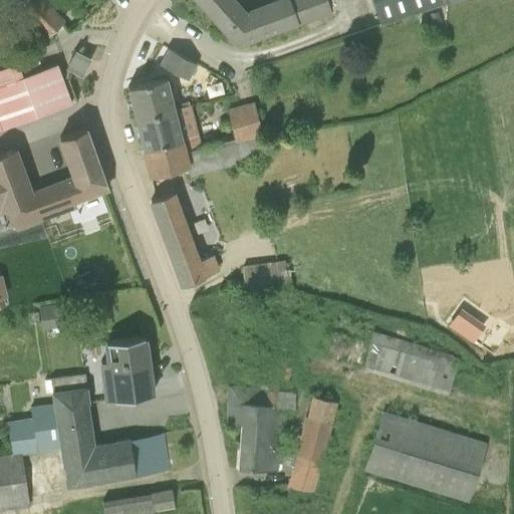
[(17,0),(15,2),(16,2),(35,22),(48,35),(62,21),(41,0),(17,0)]
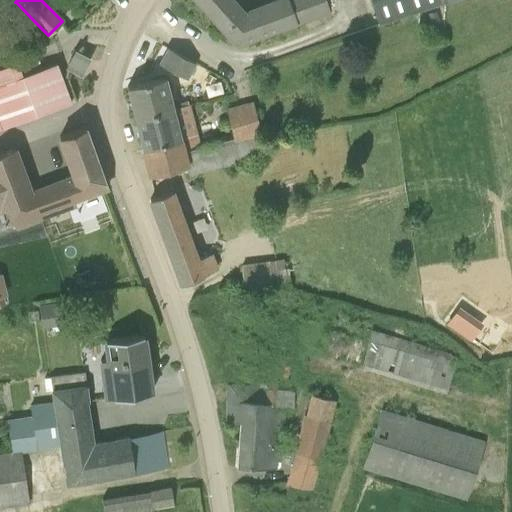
[(196,0),(236,44),(329,10),(325,0),(277,0),(244,12),(236,3),(232,0),(196,0)]
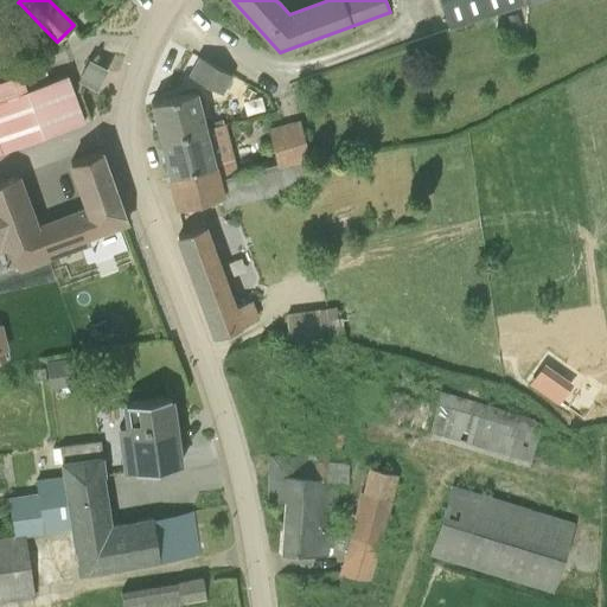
[(474,0),(481,19),(538,0),(474,0)]
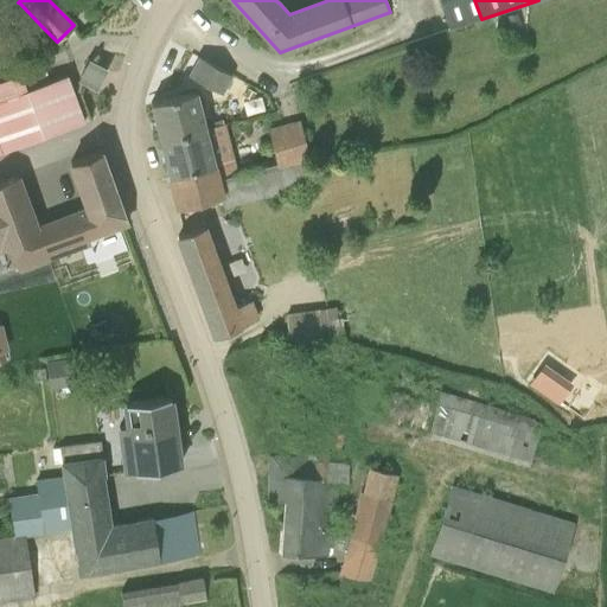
[(515,12),(505,16),(510,29),(519,25),(515,12)]
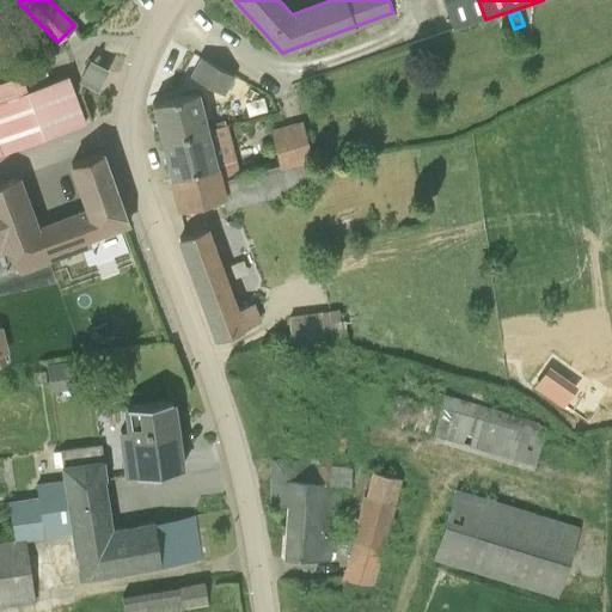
[(224,95),(233,75),(200,57),(190,75),(224,95)]
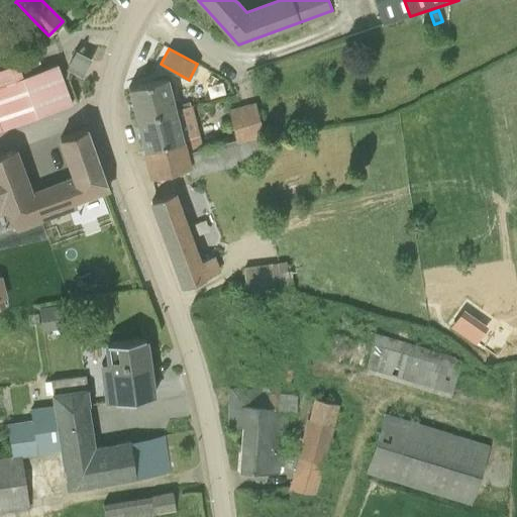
[(82,75),(90,61),(80,55),(71,69),(82,75)]
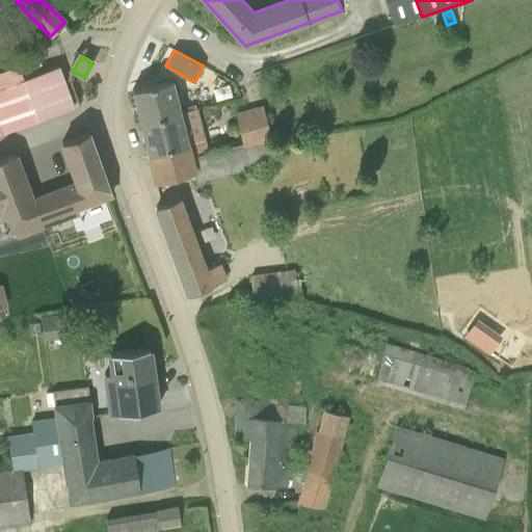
[(76,105),(72,92),(60,65),(19,82),(0,89),(0,134),(53,114),(53,115),(79,105),(79,104),(76,105)]
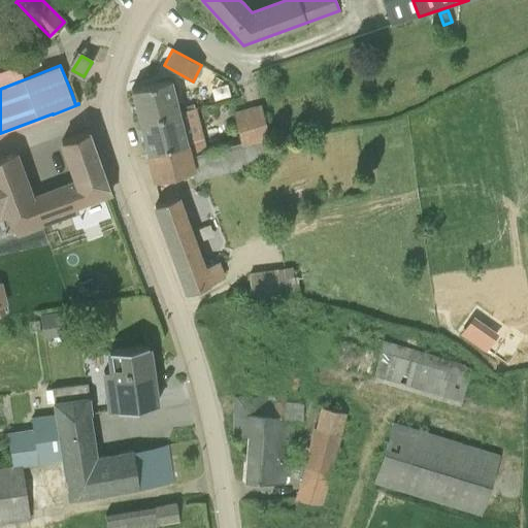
[(0,89),(19,81),(13,67),(0,72),(0,89)]
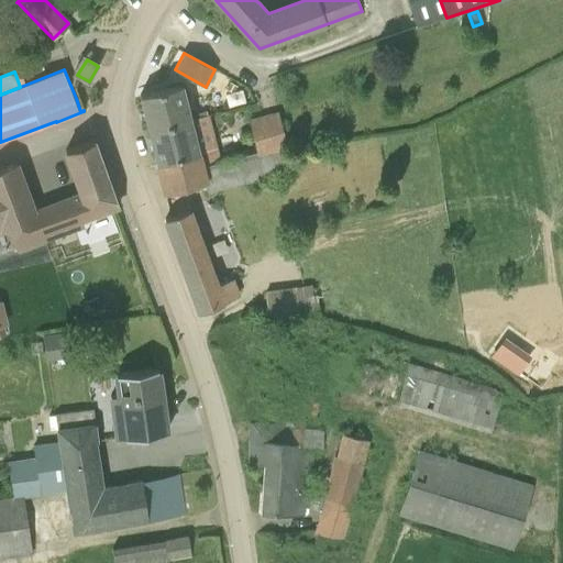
[(148,129),(190,119),(181,85),(140,95),(148,129)]
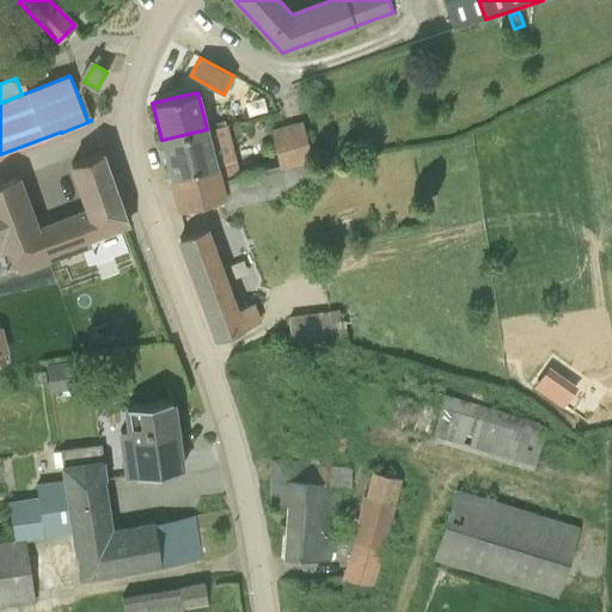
[(279,166),(310,158),(301,123),(270,130),(279,166)]
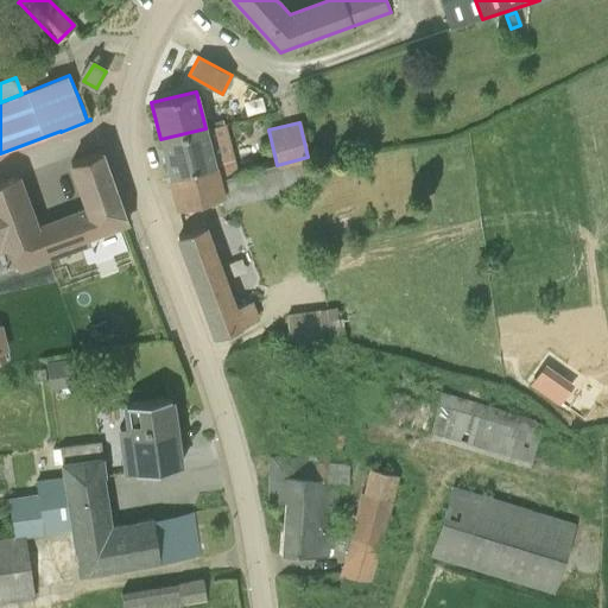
[(219,181),(238,175),(225,126),(206,130),(206,128),(160,139),(170,177),(215,165),(219,181)]
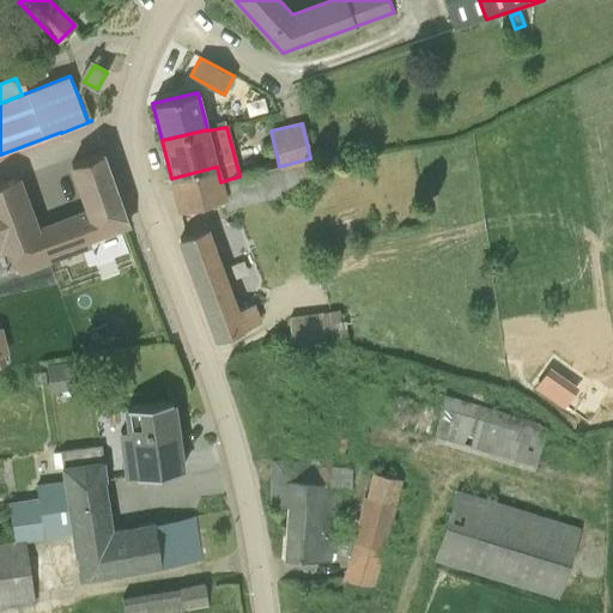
[(18,177),(0,183),(0,249),(10,247),(19,272),(90,246),(87,240),(128,225),(102,152),(71,163),(89,210),(37,229),(18,177)]
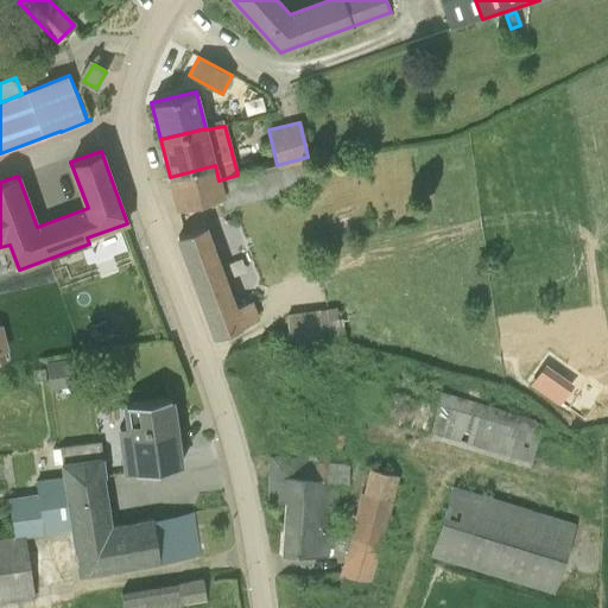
[(315,185),(308,157),(277,165),(277,166),(239,177),(238,175),(219,181),(215,165),(170,177),(178,209),(221,198),(225,208),(301,189),(315,185)]
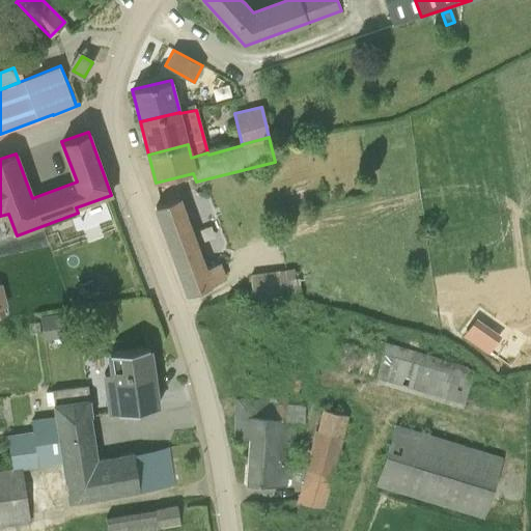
[(156,206),(188,295),(211,286),(210,285),(223,279),(217,263),(204,271),(177,198),(156,206)]
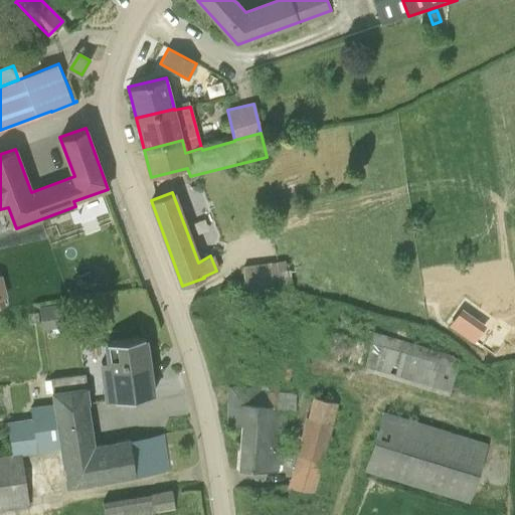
[(246,294),(292,292),(287,262),(243,268),(246,294)]
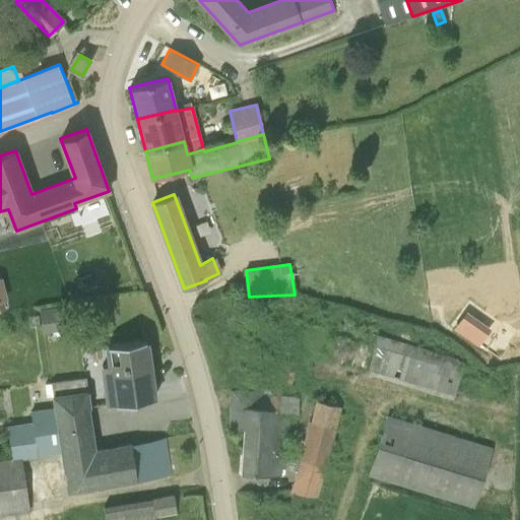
[(73,327),(70,307),(40,311),(43,331),(73,327)]
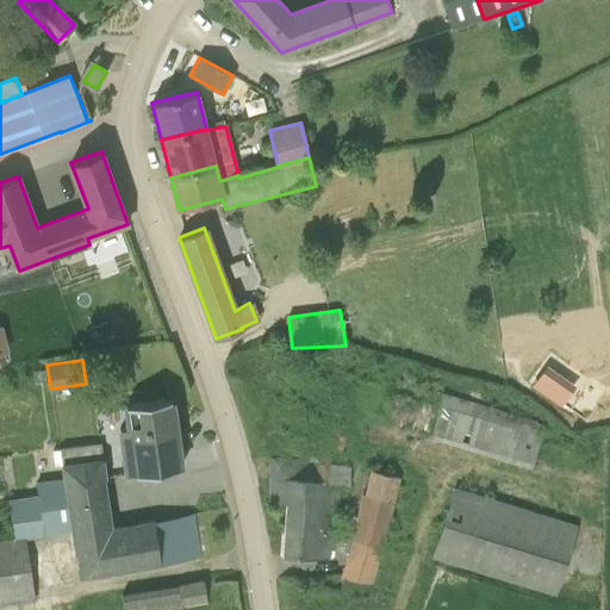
[(546,365),(531,385),(560,406),(576,386),(546,365)]
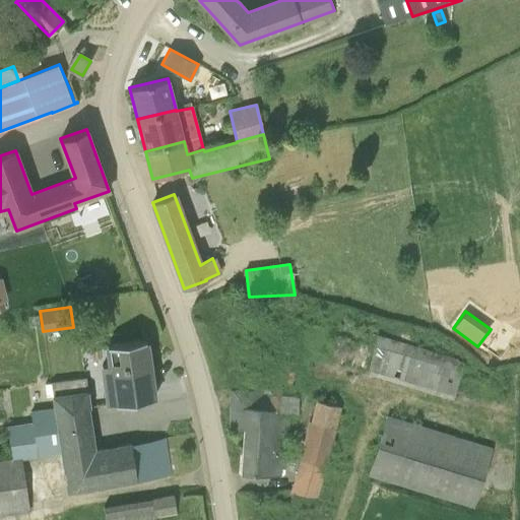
[(453,397),(462,363),(378,336),(373,346),(368,372),(453,397)]
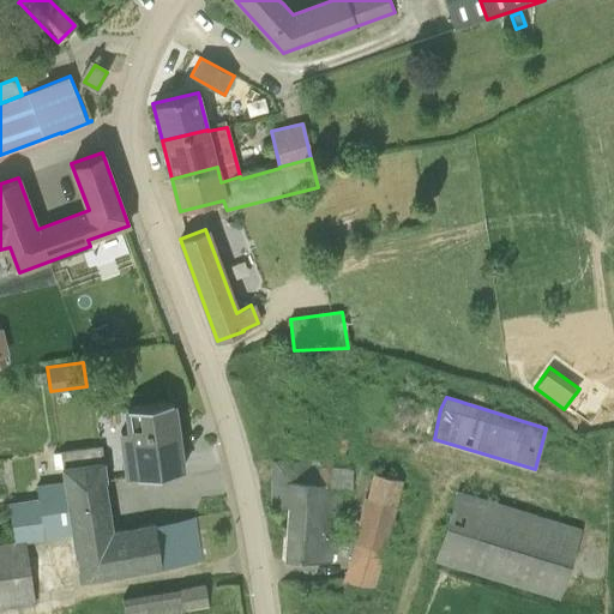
[(137,477),(181,471),(172,401),(126,408),(130,429),(120,432),(127,477),(136,476),(137,477)]
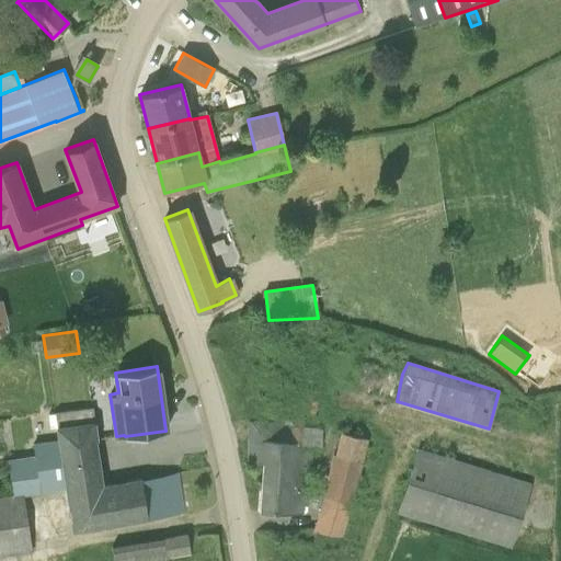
[(73,530),(161,517),(183,514),(176,472),(96,484),(89,441),(94,441),(92,412),(91,408),(55,412),(59,441),(33,444),(35,456),(8,460),(13,495),(0,496),(0,554),(32,550),(23,494),(39,491),(66,487),(73,530)]
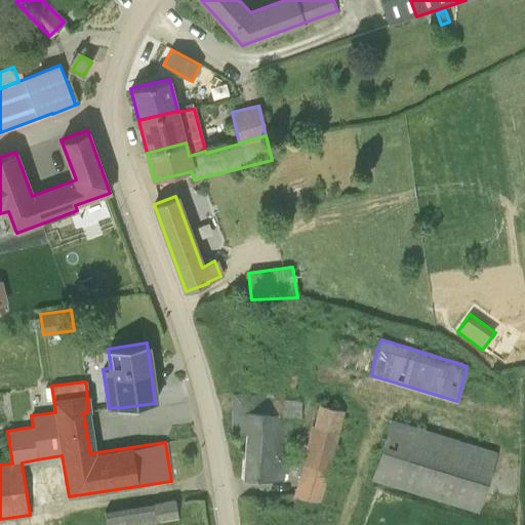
[(257,394),(233,394),(233,433),(246,431),(246,449),(245,449),(243,477),(282,479),(282,472),(287,472),(288,438),(289,416),(299,416),(300,403),(282,401),(283,398),(257,394)]
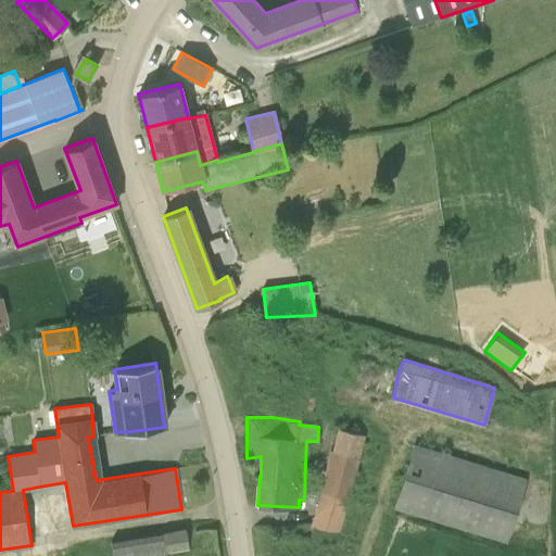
[(338,533),(363,434),(337,428),(313,527),(338,533)]
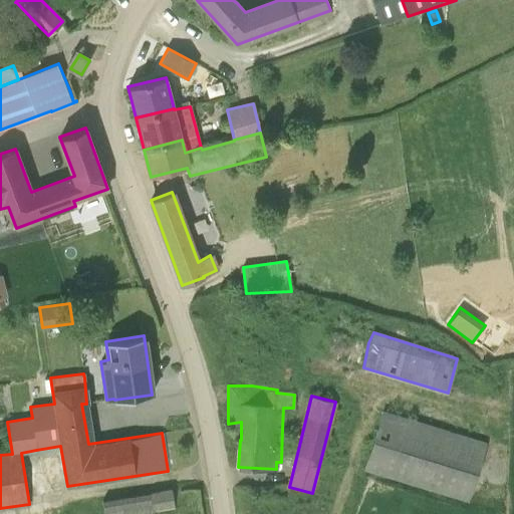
[(364,470),(468,501),(486,443),(382,411),(364,470)]
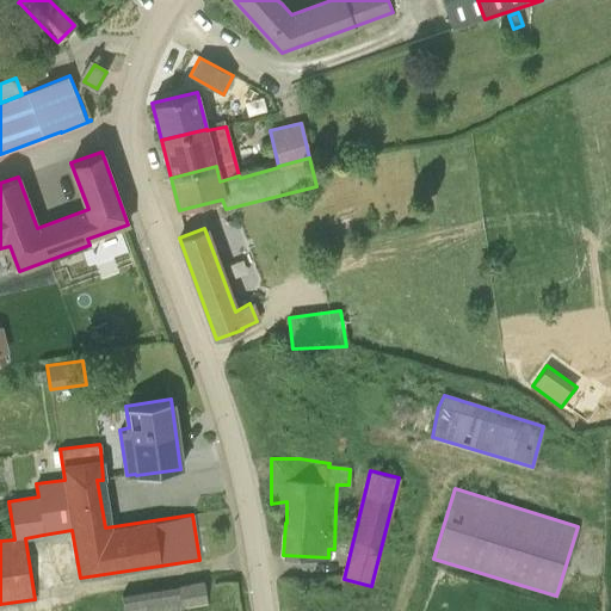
[(178,609),(183,608),(183,605),(207,602),(203,582),(176,587),(178,609)]
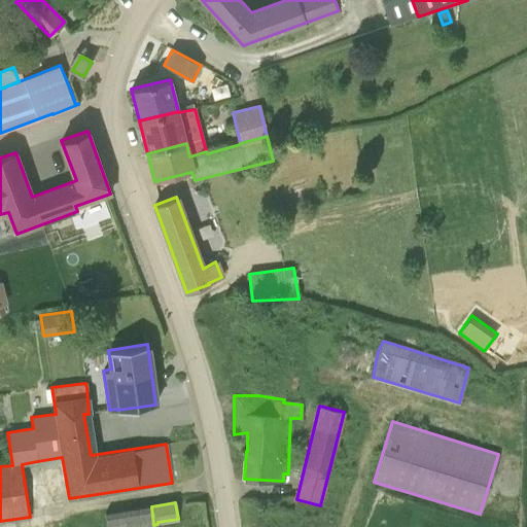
[(153,525),(151,506),(105,514),(106,526),(157,526),(157,524),(153,525)]
